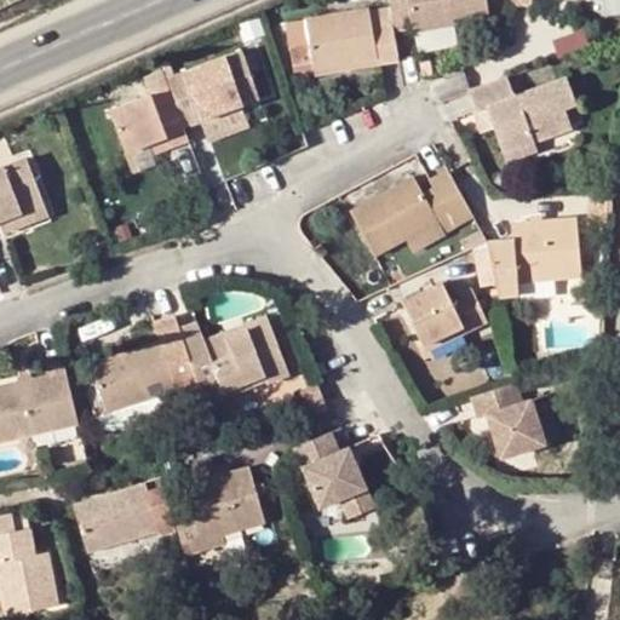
[(486,0),(405,0),(411,30),(489,16),(486,0)]
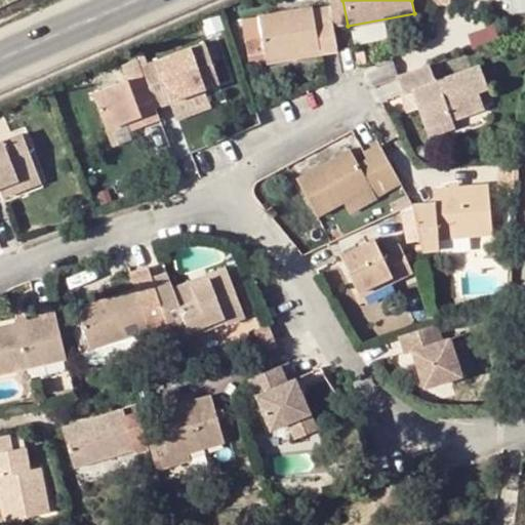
[(265,57),(318,48),(314,21),(312,8),(257,18),(265,57)]
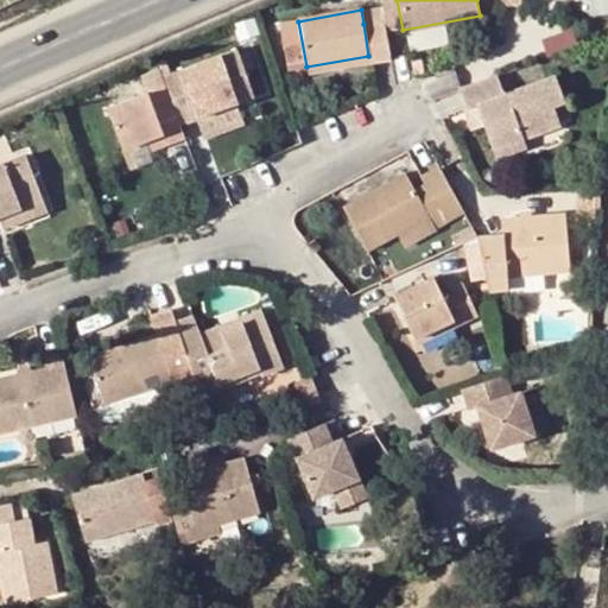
[(384,20),(363,24),(368,56),(371,62),(390,58),(384,20)]
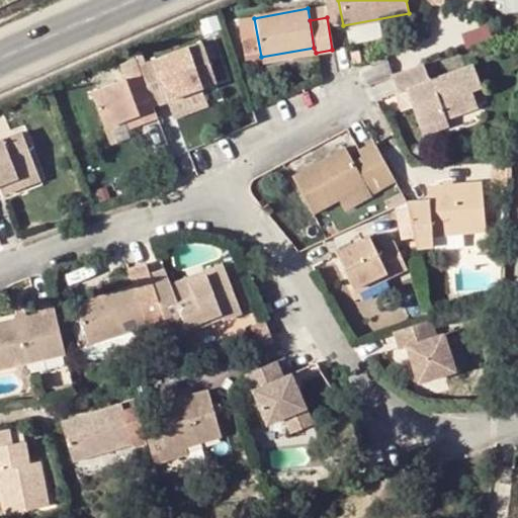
[(165,100),(197,88),(214,81),(199,42),(150,62),(165,100)]
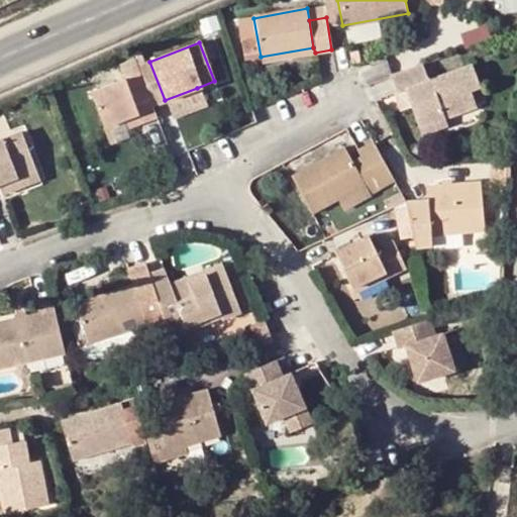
[(152,104),(165,100),(149,62),(138,66),(143,80),(152,104)]
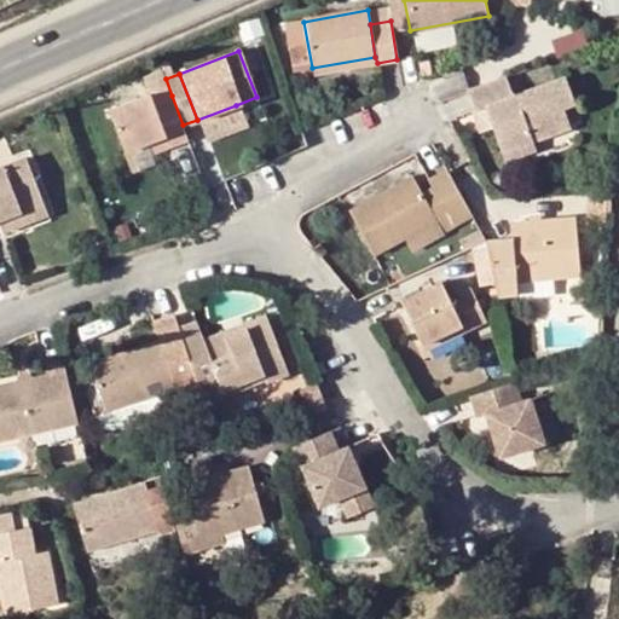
[(565,77),(509,97),(485,105),(491,122),(503,152),(534,140),(570,128),(563,108),(574,104),(565,77)]
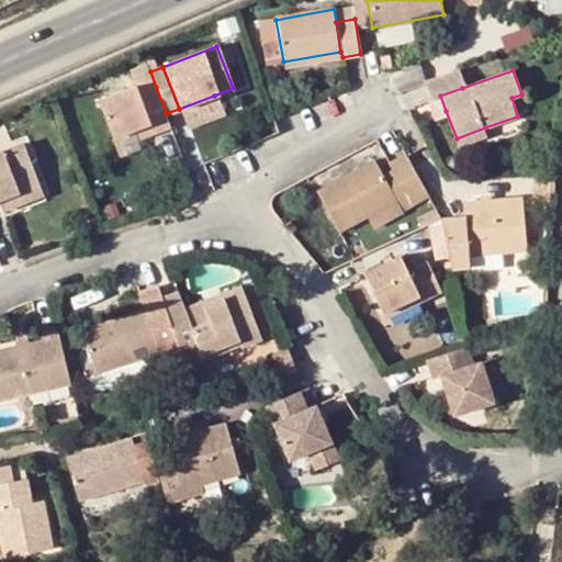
[(426,100),(440,96),(462,88),(457,71),(420,85),(426,100)]
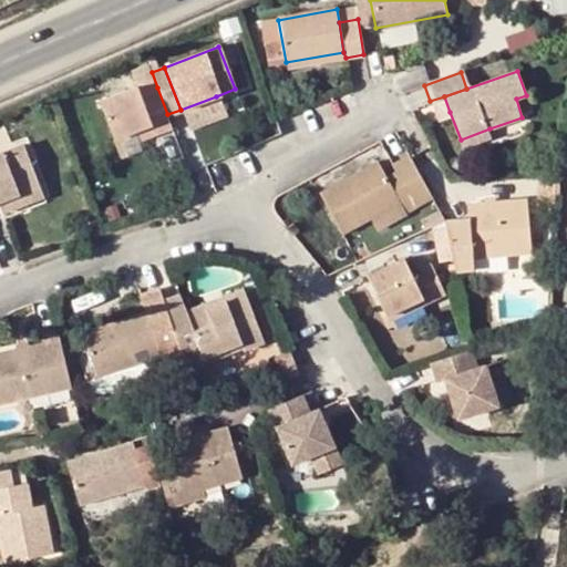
[(167,114),(157,88),(141,94),(137,84),(101,96),(115,135),(136,127),(152,121),(156,134),(172,127),(167,114)]
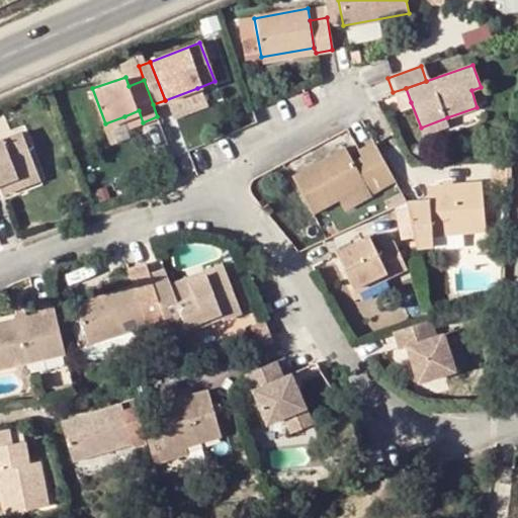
[(197,88),(165,100),(170,110),(201,99),(197,88)]
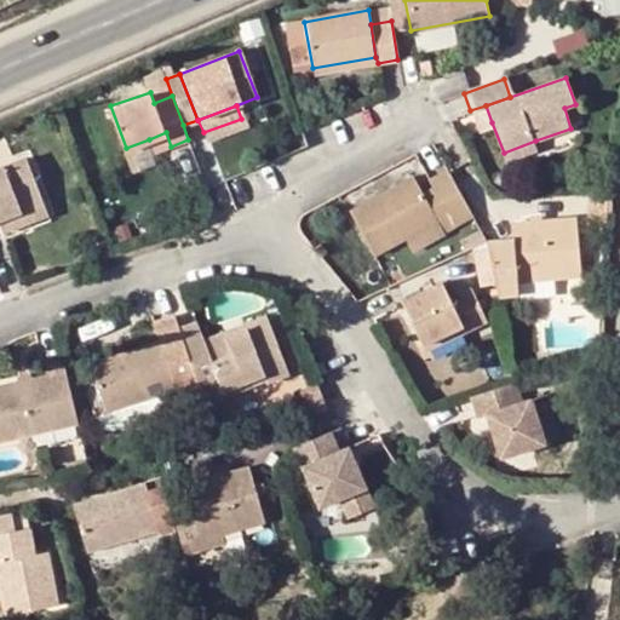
[(486,105),(470,110),(477,127),(492,122),(486,105)]
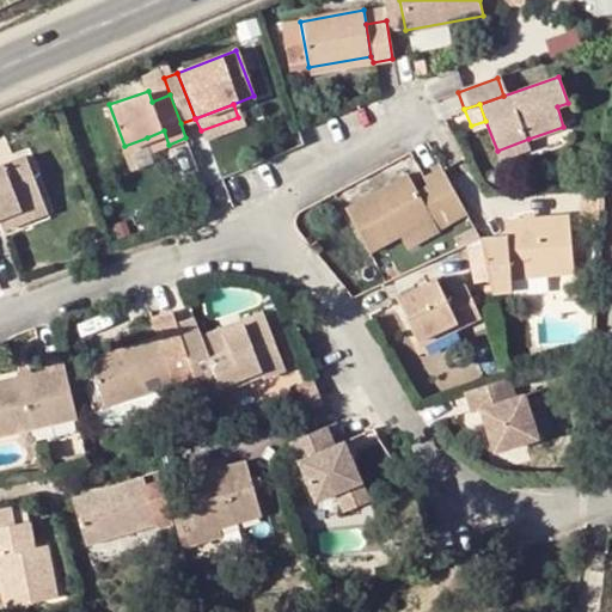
[(164,130),(147,138),(152,151),(169,145),(164,130)]
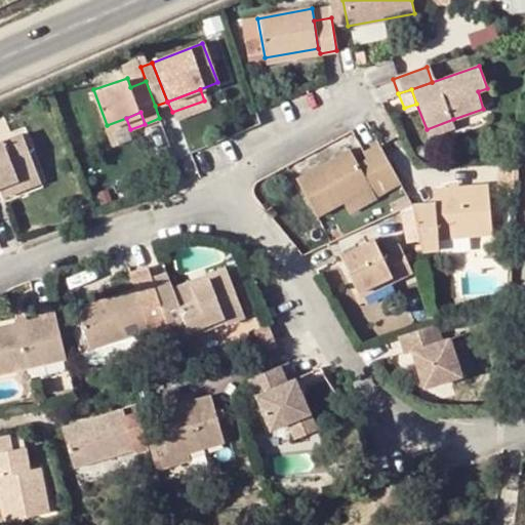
[(453,119),(427,129),(430,137),(455,126),(453,119)]
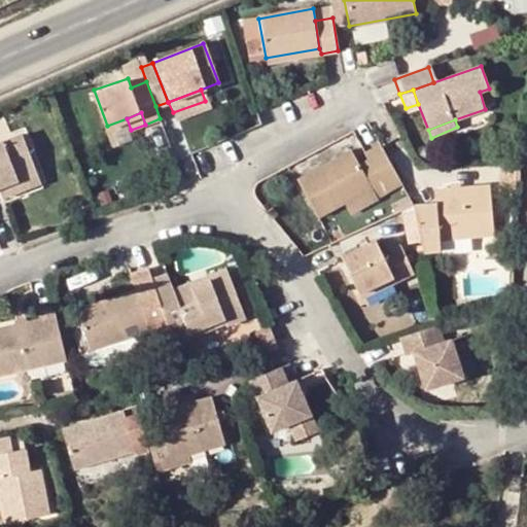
[(0,142),(0,187),(37,174),(21,134),(0,142)]
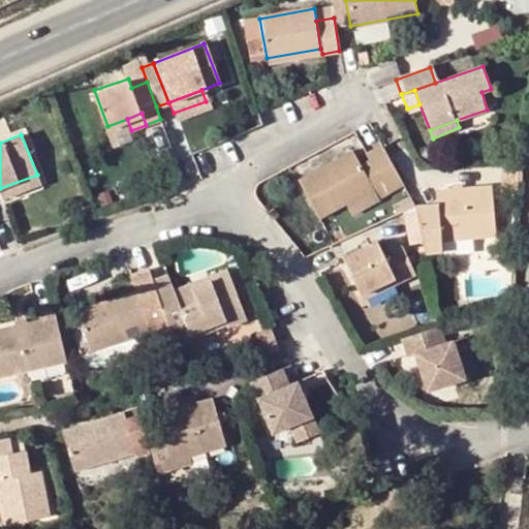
[(403,184),(381,145),(366,153),(381,183),(387,193),(403,184)]
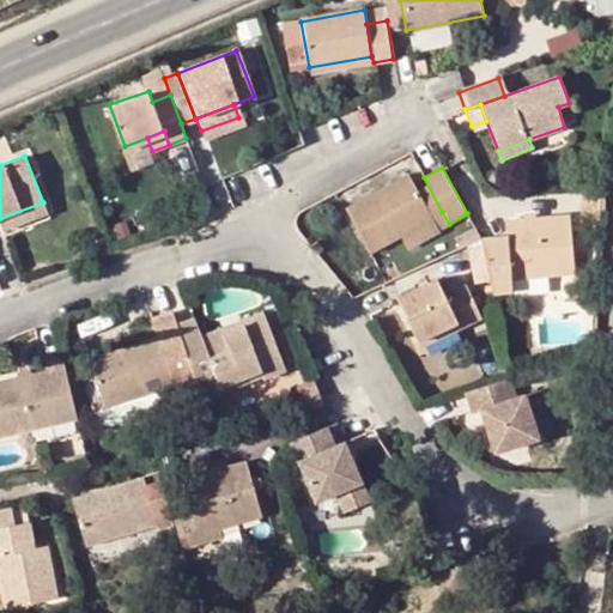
[(407,174),(345,207),(369,252),(400,235),(431,218),(413,184),(407,174)]
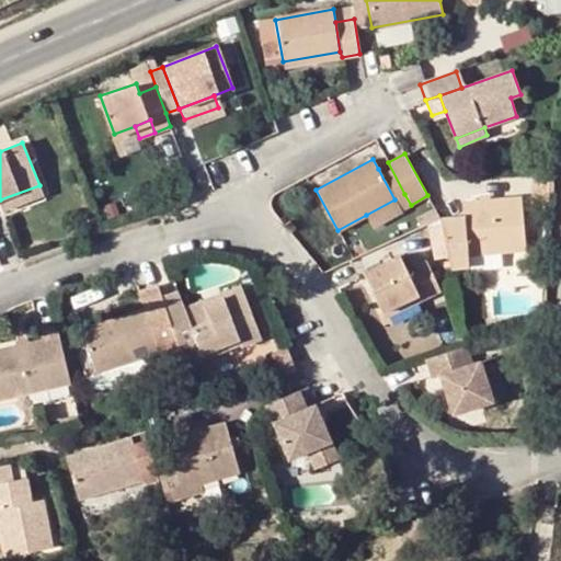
[(404,194),(388,162),(378,169),(395,199),(404,194)]
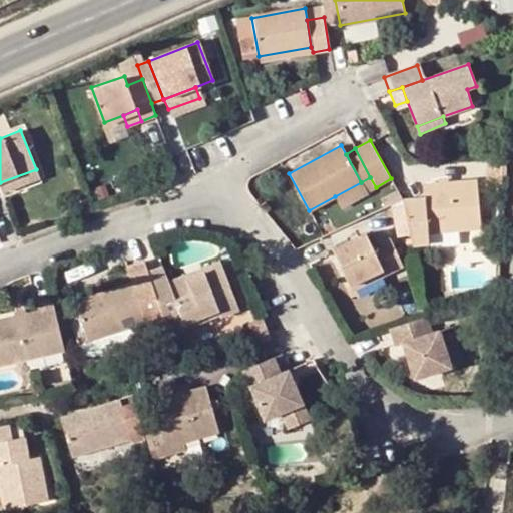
[(40,178),(36,169),(0,182),(0,188),(2,192),(40,178)]
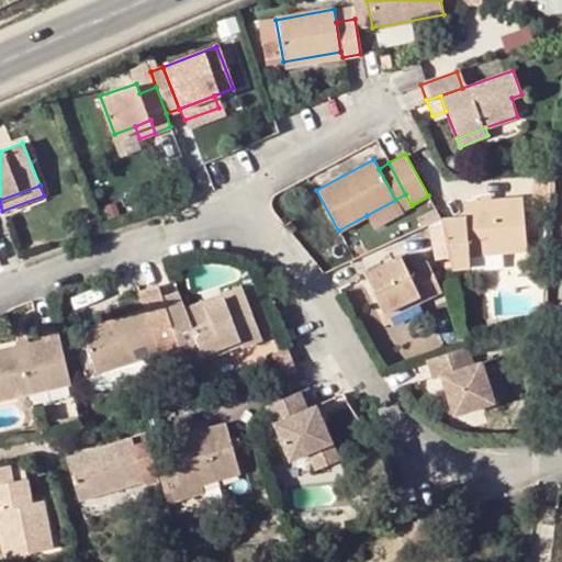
[(401,212),(395,200),(367,215),(373,226),(401,212)]
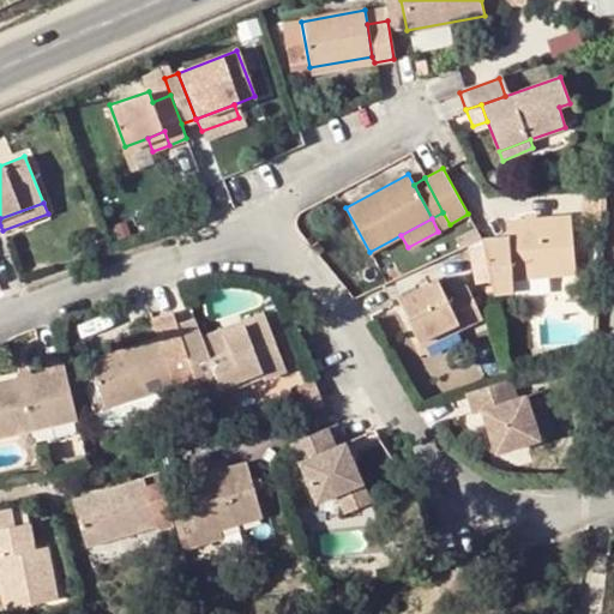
[(570,218),(506,221),(506,235),(489,236),(492,290),(512,290),(512,275),(572,274),(570,218)]
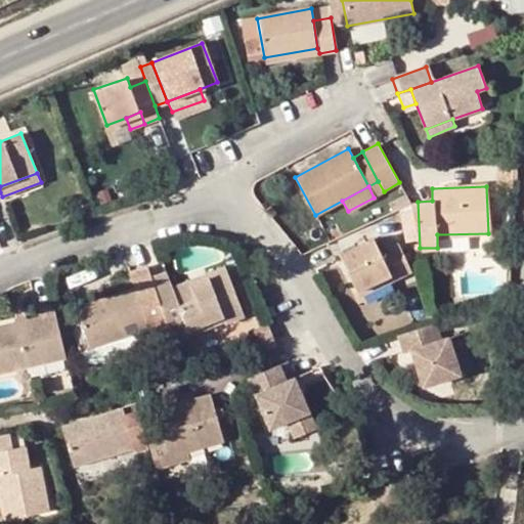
[(357,290),(394,272),(411,264),(400,241),(383,249),(376,235),(340,252),(357,290)]
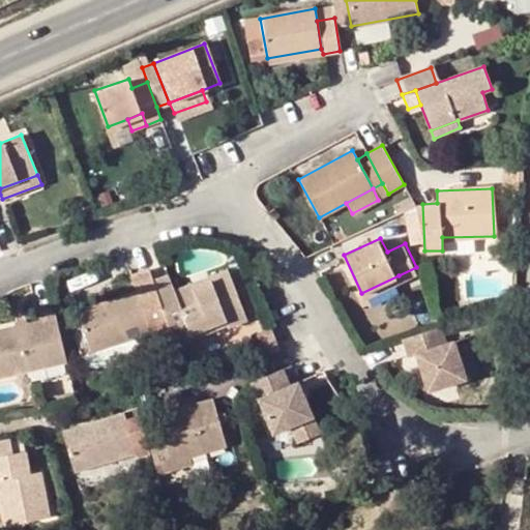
[(138,290),(81,308),(94,350),(151,331),(154,341),(171,335),(158,297),(153,281),(149,269),(134,274),(138,290)]
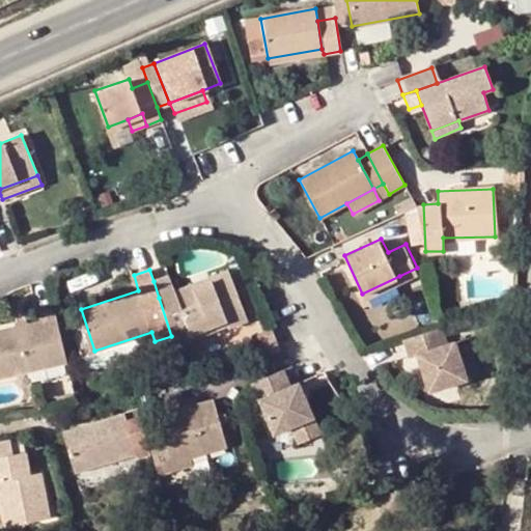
[(174,298),(172,291),(167,276),(154,281),(159,298),(171,336),(173,345),(211,333),(210,329),(226,323),(228,329),(248,323),(230,272),(211,277),(213,284),(174,298)]
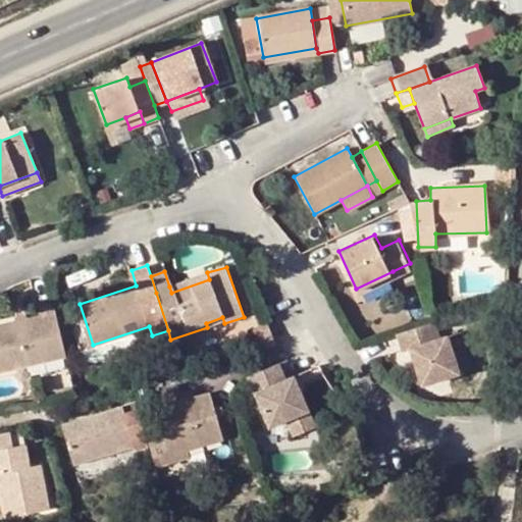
[(393,271),(356,289),(359,294),(396,276),(393,271)]
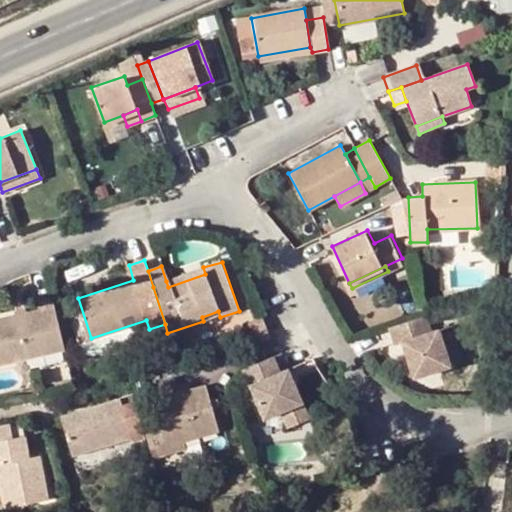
[(205,274),(203,267),(166,281),(168,287),(205,274)]
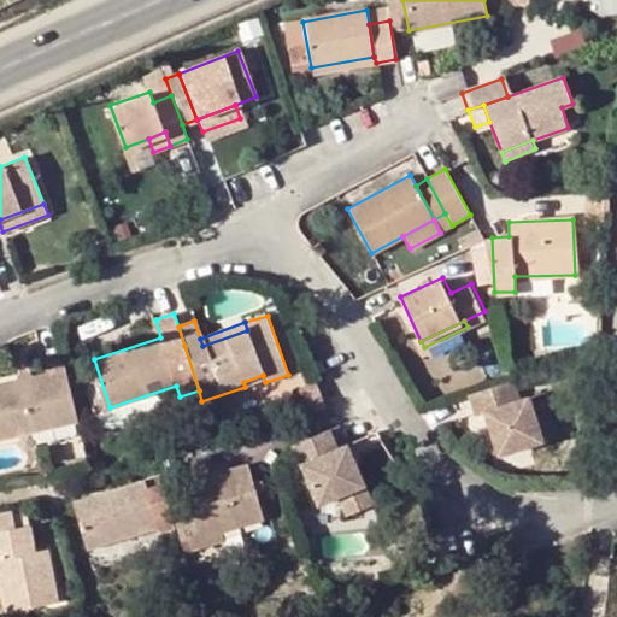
[(0,436),(76,418),(62,356),(41,359),(43,369),(0,378),(0,436)]
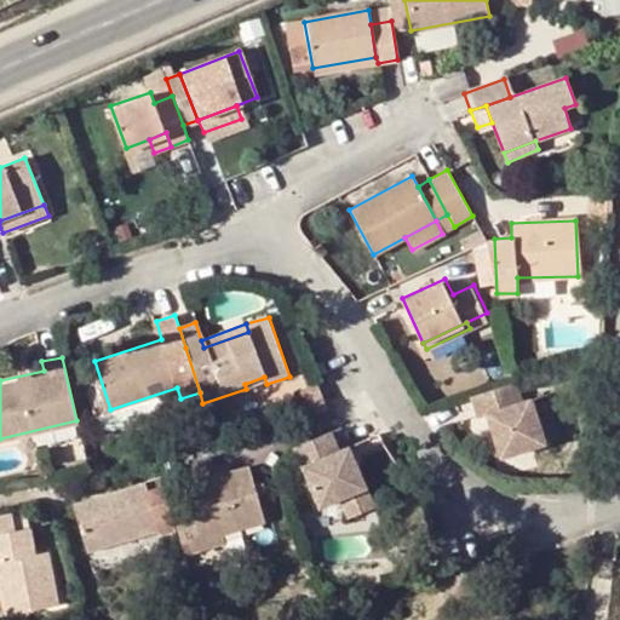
[(495,426),(488,430),(497,455),(543,442),(527,399),(520,399),(514,380),(514,382),(468,395),(475,415),(482,414),(484,420),(492,418),(495,426)]
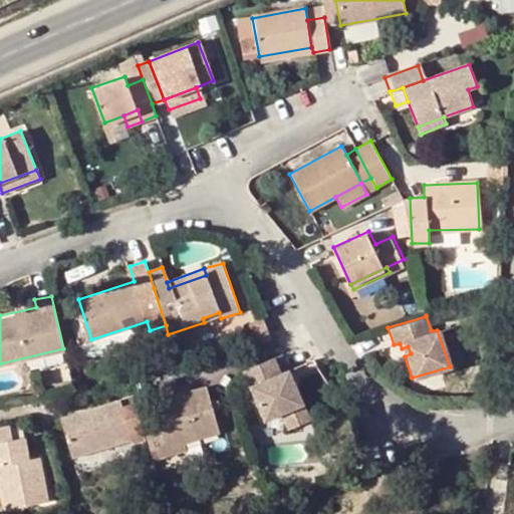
[(402,348),(405,356),(411,353),(408,346),(402,348)]
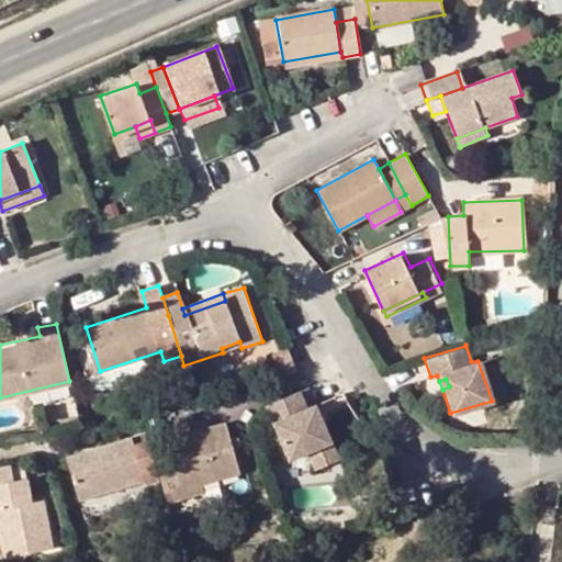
[(299,390),(268,402),(288,458),(329,442),(322,424),(316,425),(313,415),(318,413),(314,403),(305,405),(299,390)]
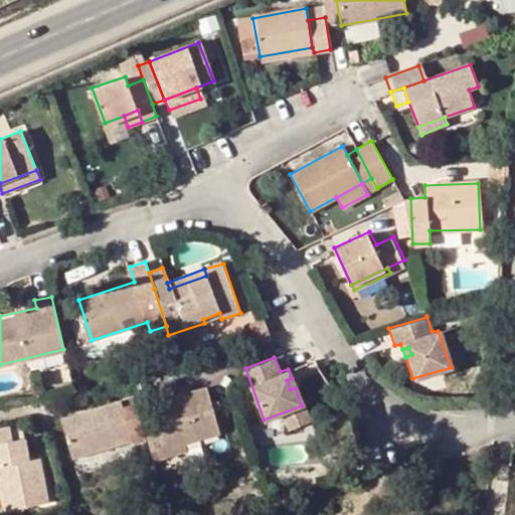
[(295,388),(292,378),(287,380),(290,389),(295,388)]
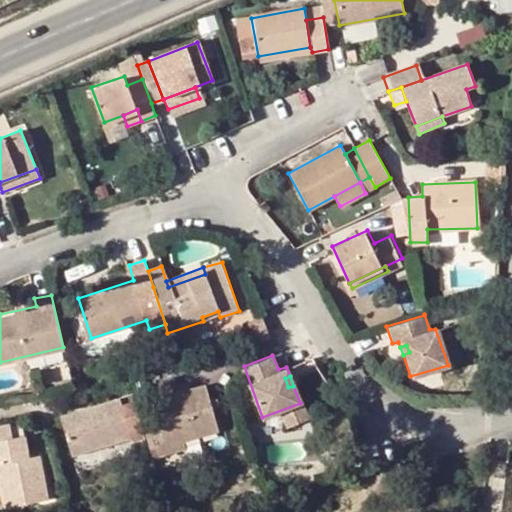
[(155,416),(140,420),(151,458),(168,453),(165,445),(183,440),(218,430),(205,385),(152,400),(155,416)]
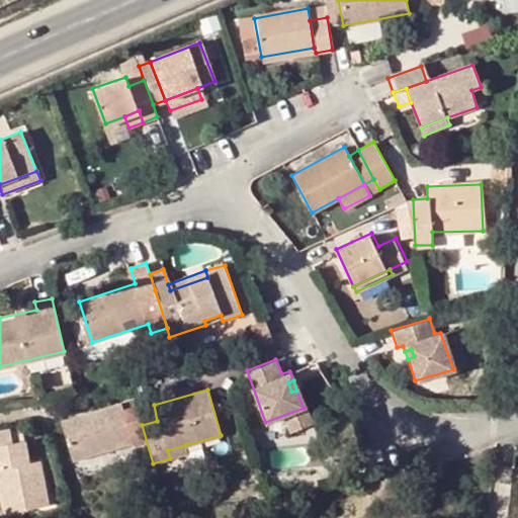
[(122,412),(64,428),(76,468),(135,452),(122,412)]
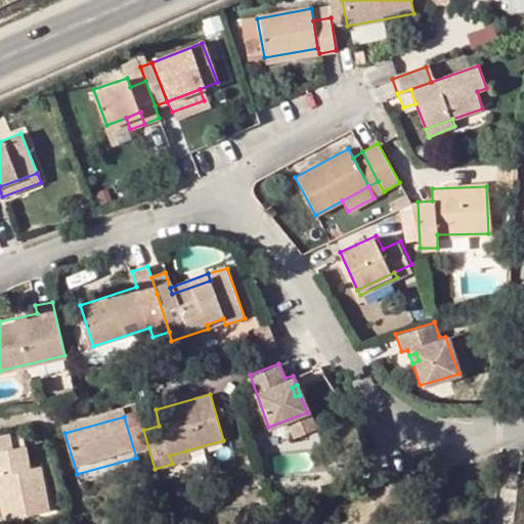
[(12,448),(25,445),(22,429),(8,432),(12,448)]
